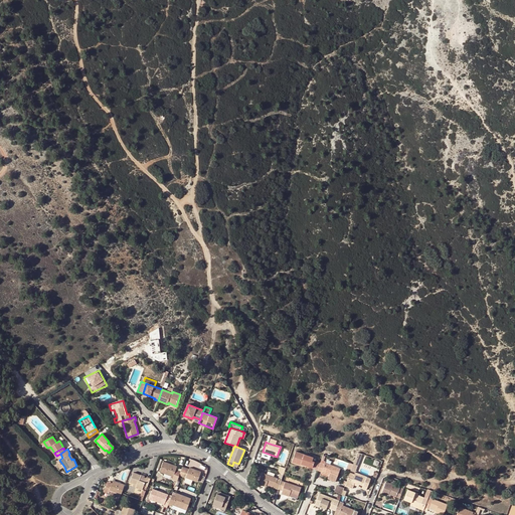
[(314,468),(316,462),(312,461),(313,458),(296,452),(292,462),(301,465),(301,464),(302,462),(306,463),(305,465),(314,468)]
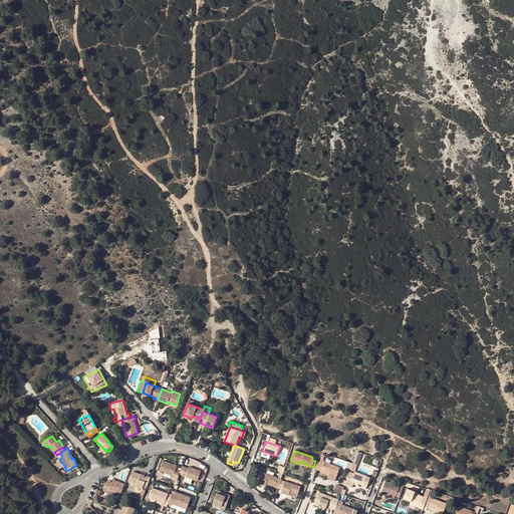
[(60,469),(64,466),(59,459),(55,461),(60,469)]
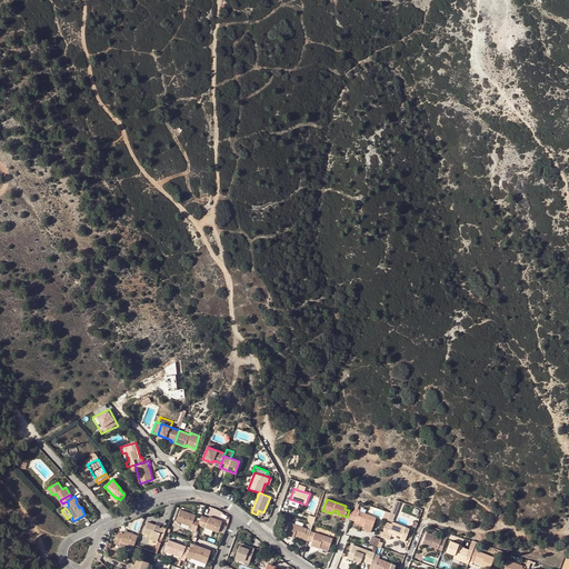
[(195,521),(195,519),(196,516),(181,510),(177,521),(191,527),(191,529),(196,531),(198,526),(199,522),(195,521)]
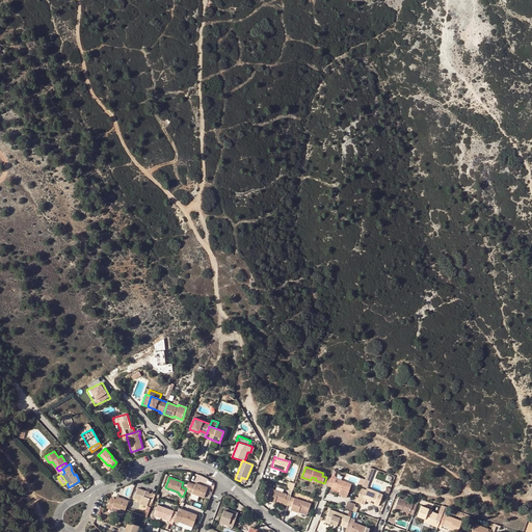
[(335,479),(330,478),(328,485),(333,487),(333,485),(341,488),(340,491),(339,495),(347,497),(351,484),(336,478),(335,479)]
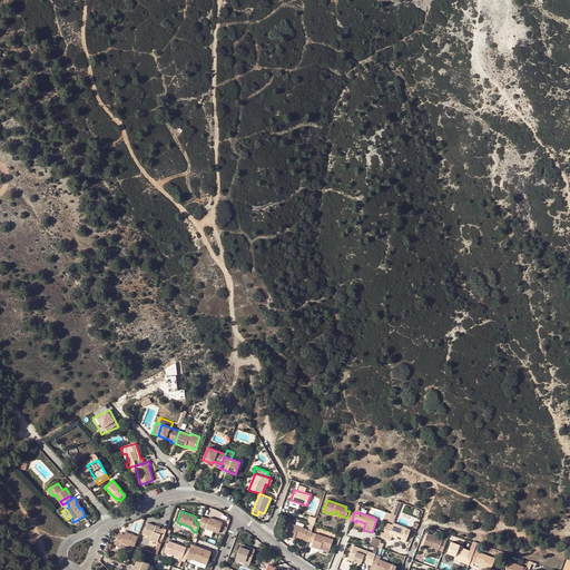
[(202,518),(200,520),(199,523),(198,527),(218,533),(223,522),(209,518),(209,520),(202,518)]
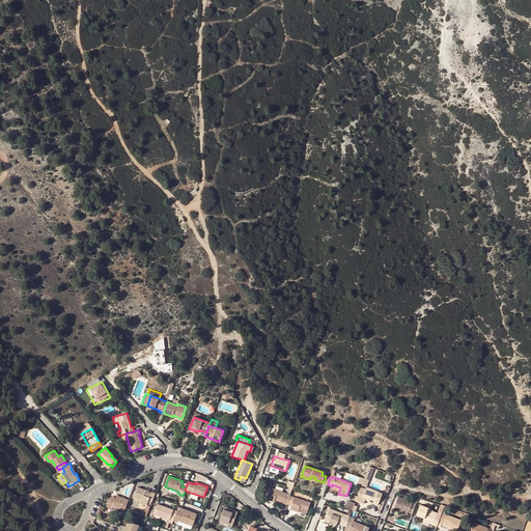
[(151,502),(155,494),(151,493),(148,493),(145,491),(138,487),(135,496),(138,497),(138,499),(141,500),(140,503),(146,505),(148,501),(151,502)]
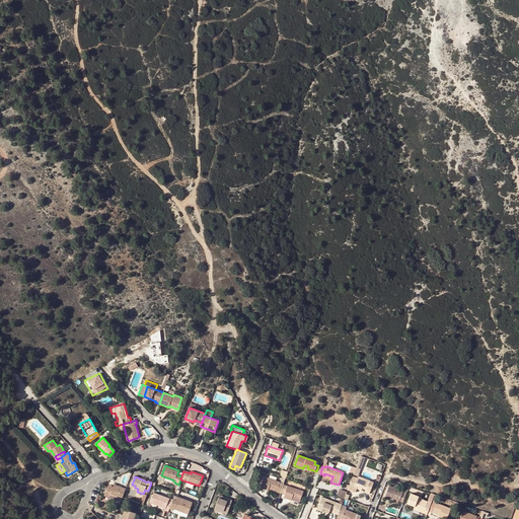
[(284,484),(280,483),(276,480),(269,478),(264,476),(261,488),(268,491),(269,489),(269,488),(277,491),(277,492),(281,493),(284,485),(284,484)]
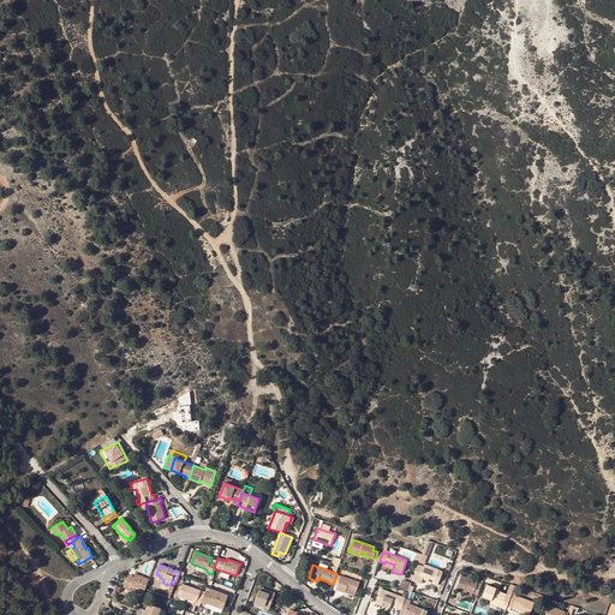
[(423,567),(418,565),(413,575),(423,579),(424,577),(429,578),(434,580),(433,583),(437,584),(441,574),(437,572),(437,569),(424,565),(423,567)]
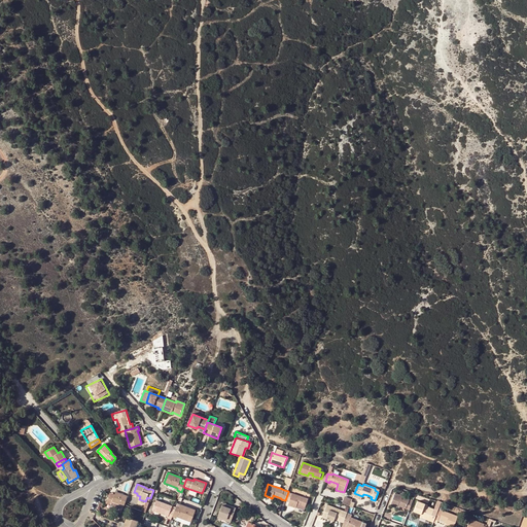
[(124,506),(125,505),(128,496),(116,492),(115,495),(113,498),(109,496),(106,503),(111,505),(112,502),(124,506)]
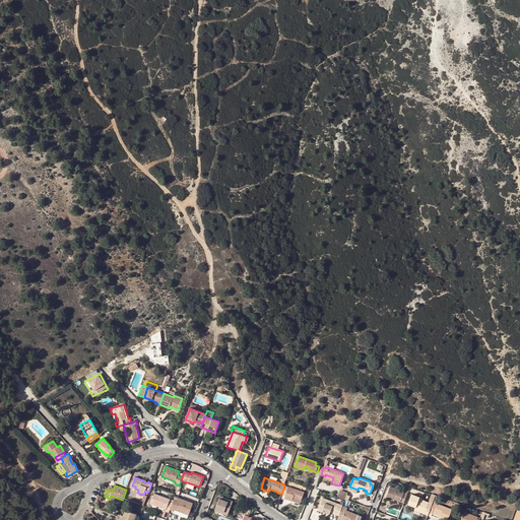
[(304,493),(284,485),(281,494),(285,496),(284,499),(291,501),(293,500),(293,498),(301,501),(304,493)]
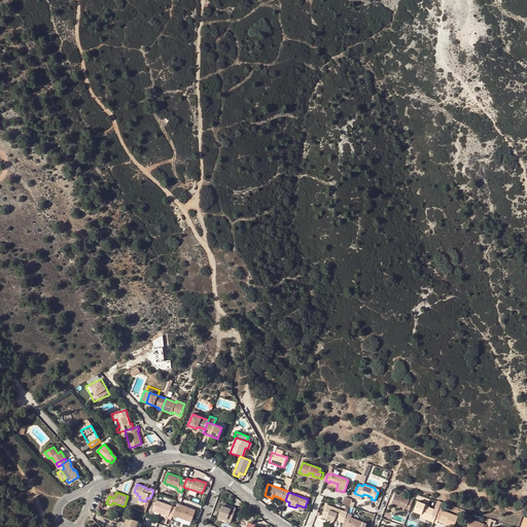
[(409,500),(409,499),(395,493),(390,504),(397,507),(397,505),(409,510),(412,501),(409,500)]
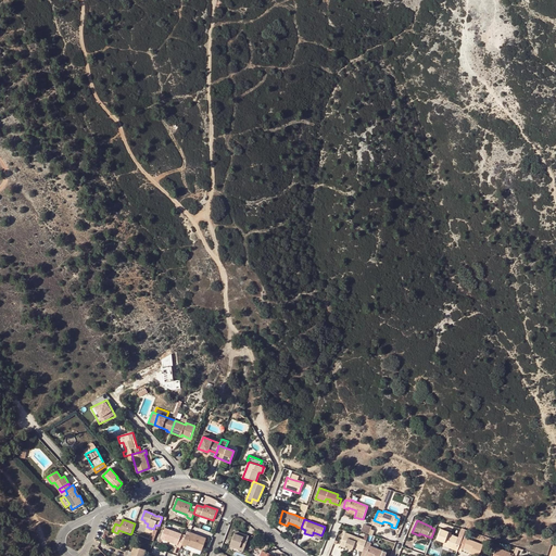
[(369,533),(373,526),(364,523),(362,531),(369,533)]
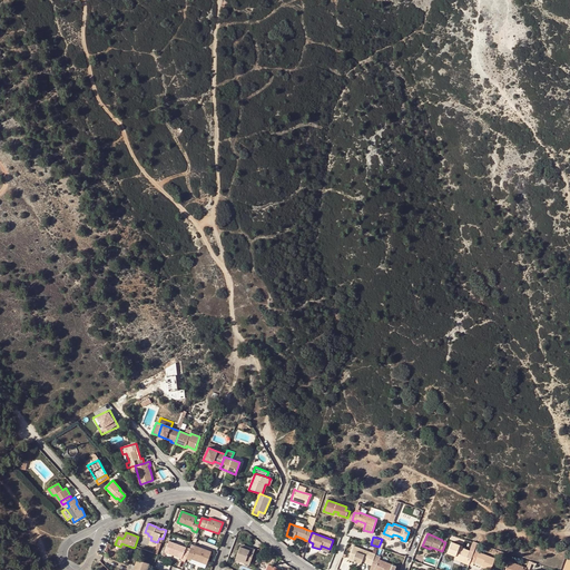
[(186,559),(189,551),(185,550),(186,548),(169,541),(165,552),(182,559),(182,560),(185,562),(186,559)]
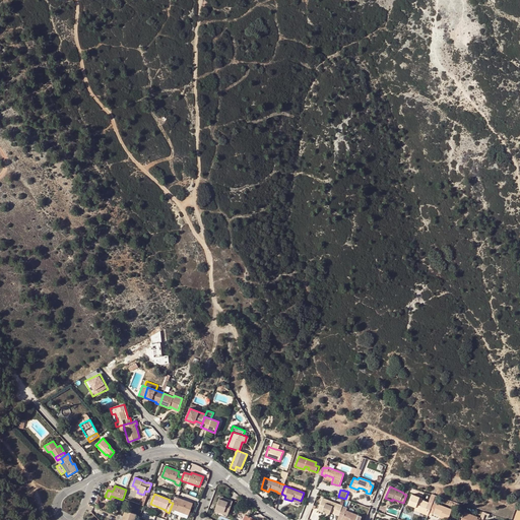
[(418,499),(419,498),(411,495),(408,505),(415,507),(414,510),(428,515),(429,512),(432,504),(421,500),(418,499)]
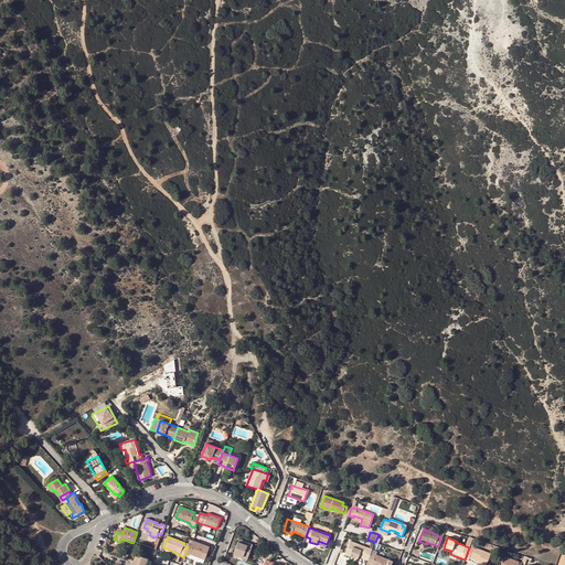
[(193,544),(189,543),(188,546),(184,554),(189,555),(189,554),(205,560),(210,547),(194,541),(193,544)]
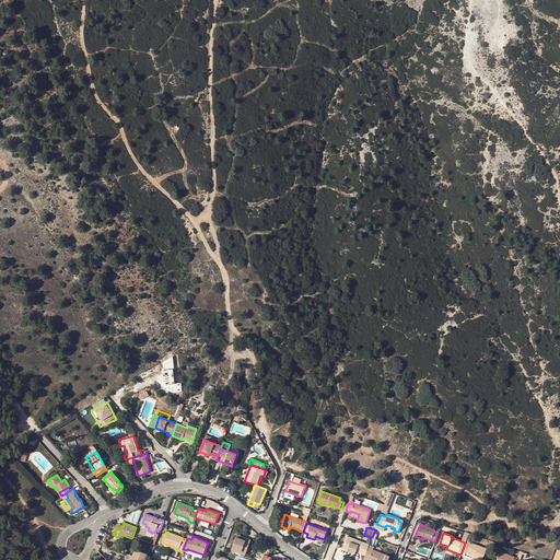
[(366,551),(369,545),(347,536),(342,549),(354,553),(356,551),(357,548),(366,551)]
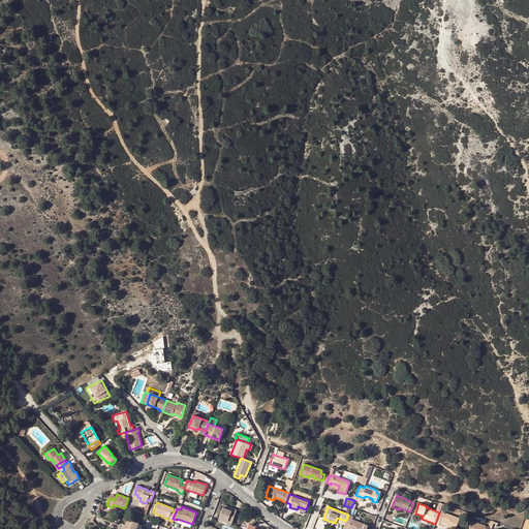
[(237,510),(232,508),(231,510),(223,507),(219,518),(227,521),(226,523),(231,525),(237,510)]
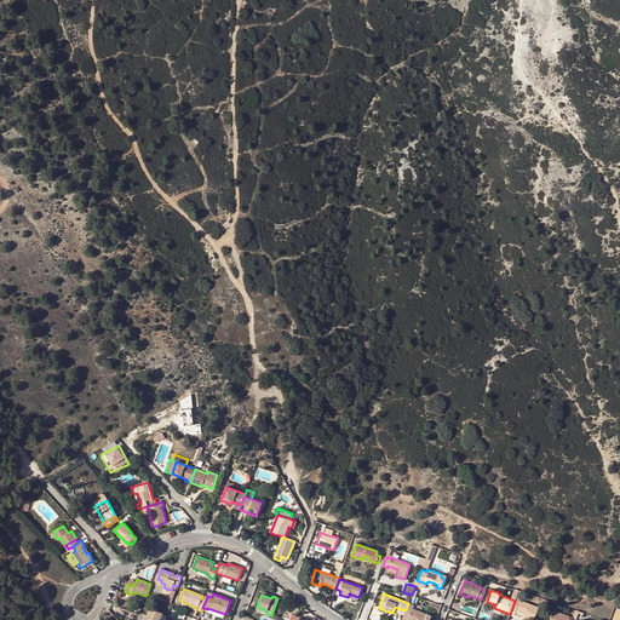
[(515,600),(515,601),(511,610),(524,615),(524,618),(532,619),(533,619),(538,608),(520,601),(520,602),(515,600)]
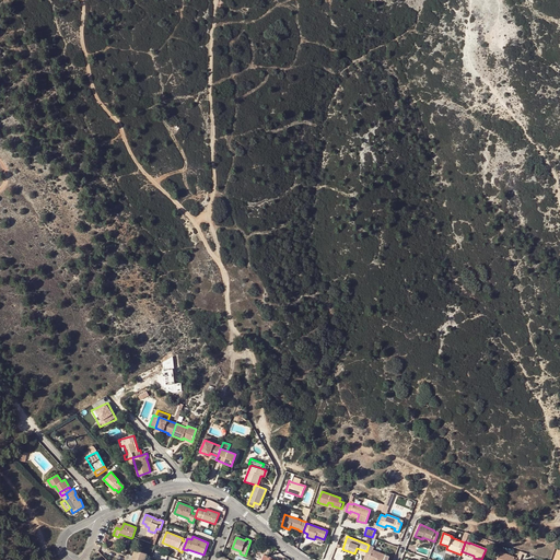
[(369,544),(369,545),(366,551),(364,556),(363,559),(366,559),(368,559),(383,559),(385,555),(371,549),(373,546),(369,544)]
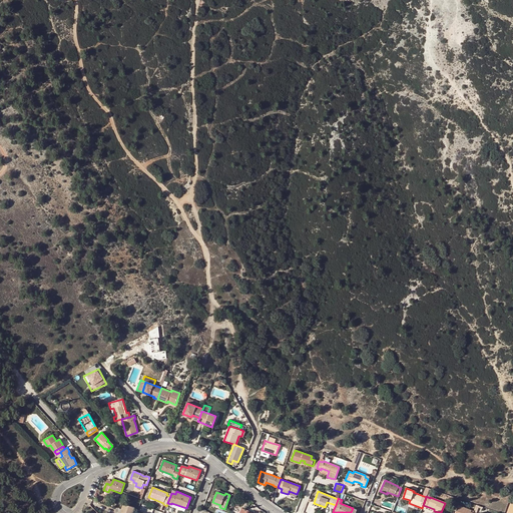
[(123,503),(121,509),(119,512),(132,512),(134,507),(123,503)]
